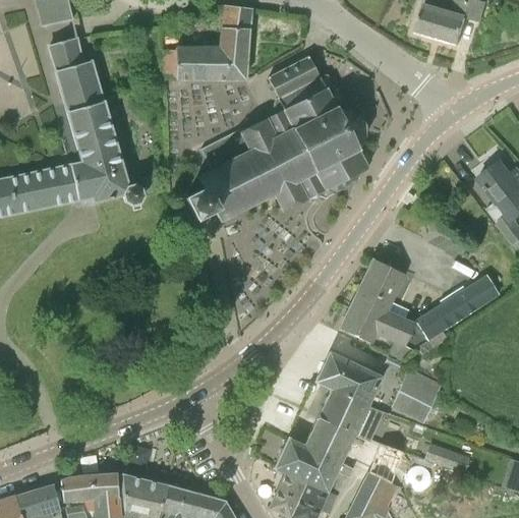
[(72,18),(73,18),(69,0),(37,0),(43,21),(44,22),(46,22),(46,23),(71,16),(72,18)]
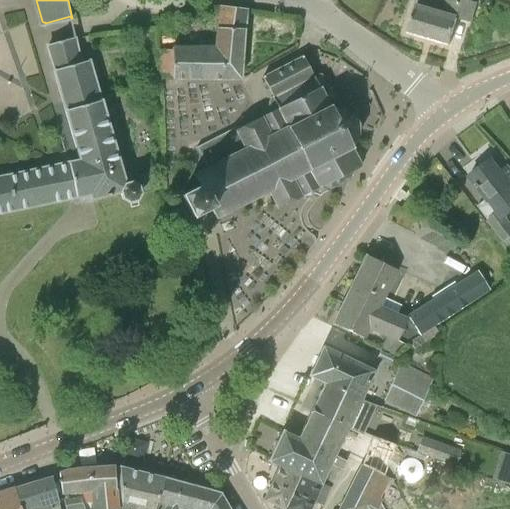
[(451,0),(448,11),(444,10),(446,3),(439,1),(439,0),(419,0),(410,30),(451,42),(459,16),(472,20),(478,0),(451,0)]
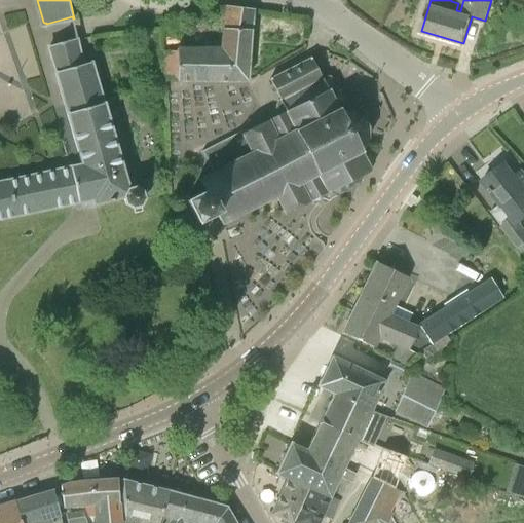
[(248,78),(256,6),(228,4),(225,28),(224,28),(224,39),(208,39),(208,46),(179,46),(179,78),(248,78)]
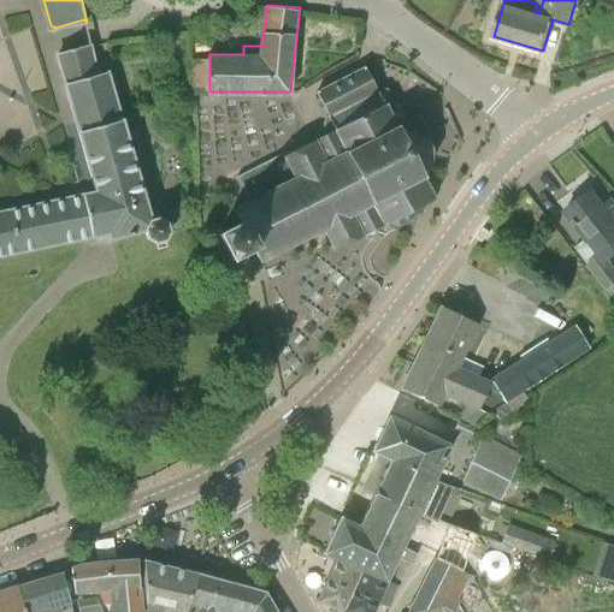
[(110,70),(100,72),(92,41),(90,41),(90,42),(62,51),(59,53),(59,55),(58,55),(80,126),(122,114),(110,70)]
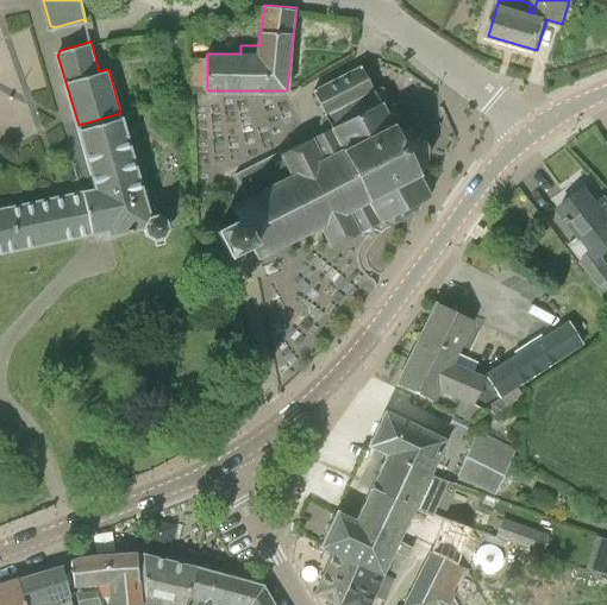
[(375,87),(374,87),(362,64),(314,88),(326,112),(326,113),(323,121),(314,126),(313,136),(286,150),(285,147),(236,171),(249,196),(232,206),(239,218),(218,229),(231,254),(252,244),(258,256),(321,224),(332,245),(360,231),(361,229),(364,229),(368,229),(371,229),(374,227),(385,229),(385,226),(389,227),(419,210),(429,195),(431,194),(430,191),(435,183),(429,172),(419,171),(427,158),(429,144),(421,132),(411,125),(396,124),(402,113),(396,102),(385,102),(389,96),(383,86),(375,87)]
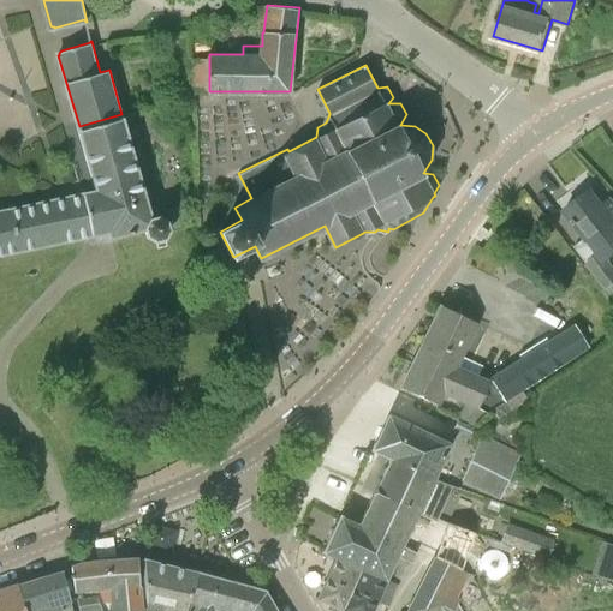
[(166,102),(162,91),(152,94),(155,105),(166,102)]
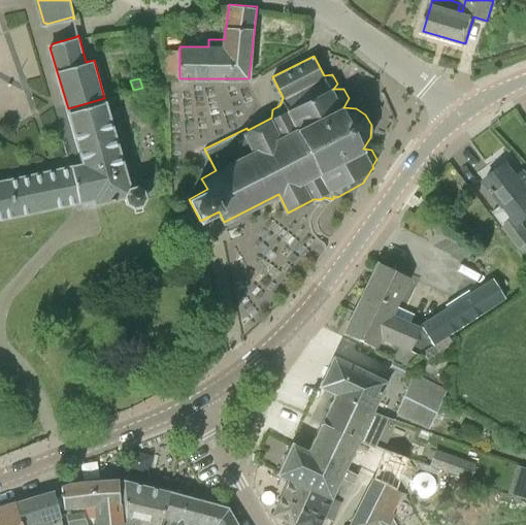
[(130,187),(111,123),(104,98),(68,108),(84,162),(71,165),(79,202),(94,199),(95,204),(125,196),(127,202),(134,206),(142,204),(146,197),(144,189),(137,185),(130,187)]
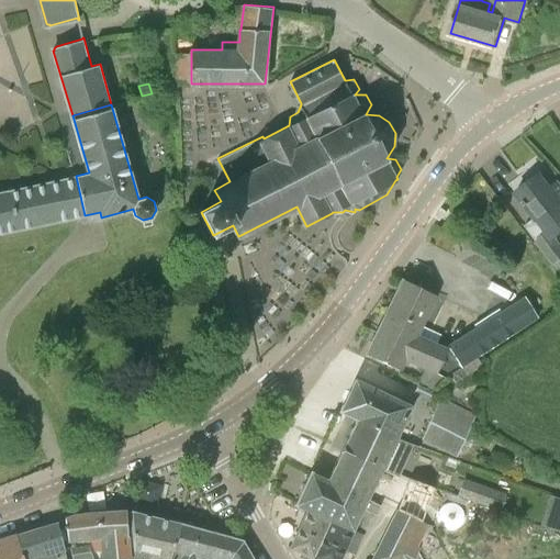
[(559,180),(552,186),(541,171),(517,190),(530,208),(539,221),(541,219),(548,228),(550,226),(559,238),(559,180)]
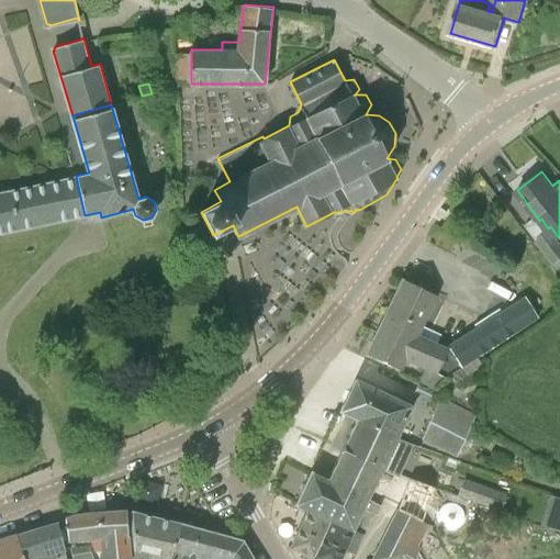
[(0,232),(85,215),(76,176),(0,191),(0,232)]
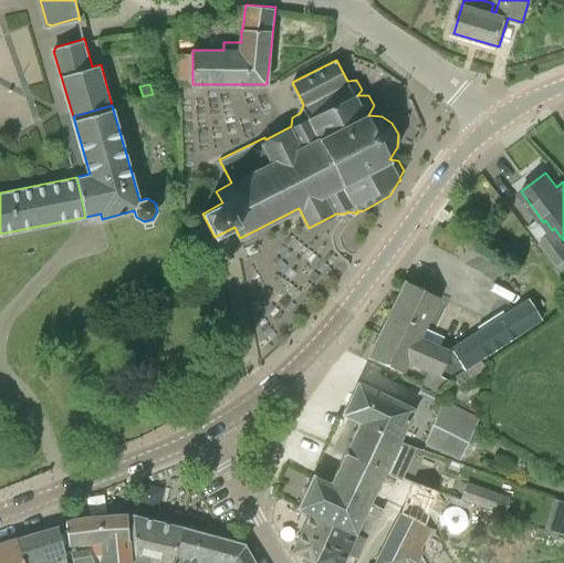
[(554,228),(552,230),(540,240),(560,266),(563,262),(563,240),(554,228)]
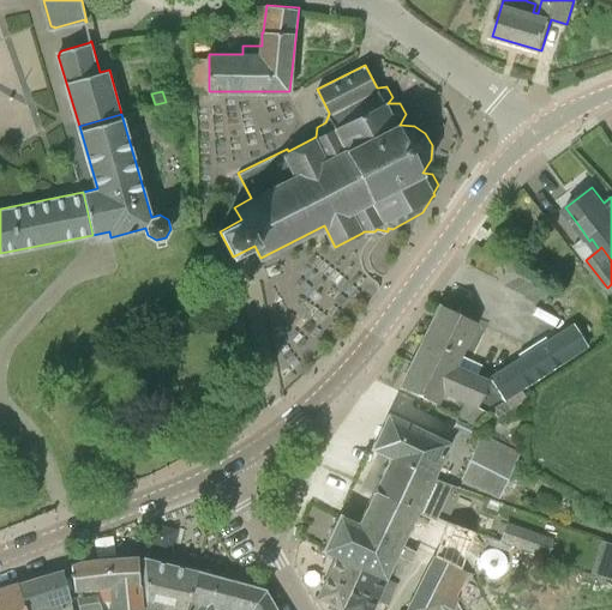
[(441,303),(421,342),(460,361),(477,320),(441,303)]
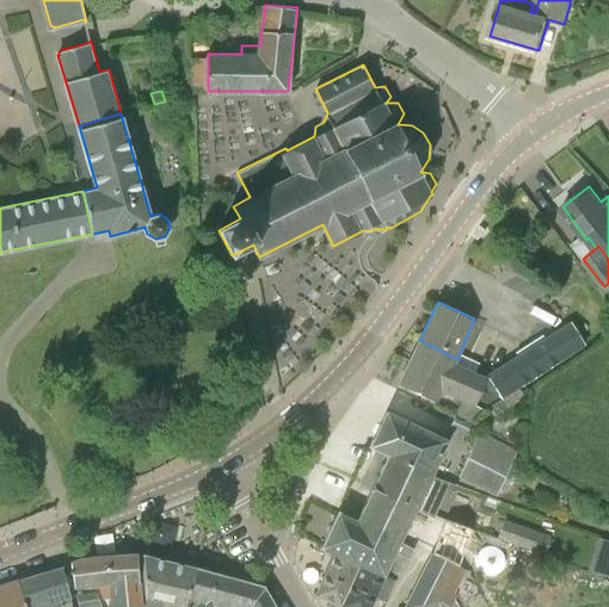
[(554,330),(541,339),(520,352),(486,373),(490,379),(502,398),(534,378),(557,364),(570,355),(586,344),(571,320),(554,330)]
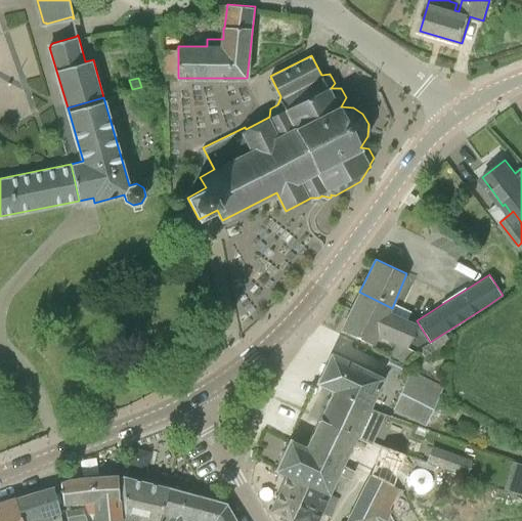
[(389,313),(392,308),(359,292),(352,306),(387,323),(383,336),(403,344),(412,348),(422,342),(418,336),(421,334),(417,327),(389,313)]
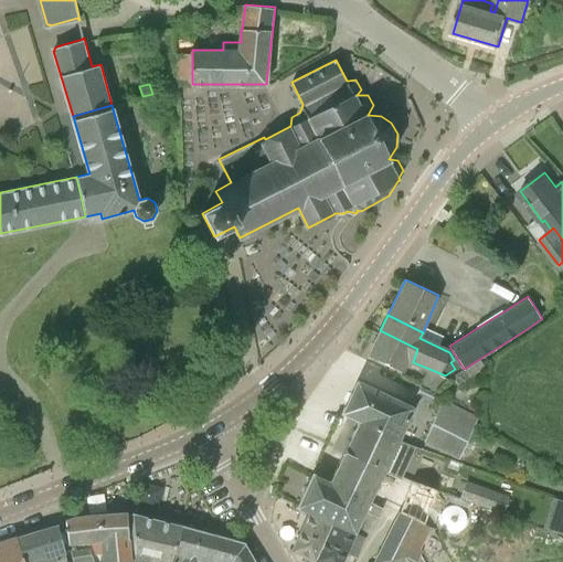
[(405,359),(413,362),(417,349),(380,330),(369,354),(400,369),(405,359)]
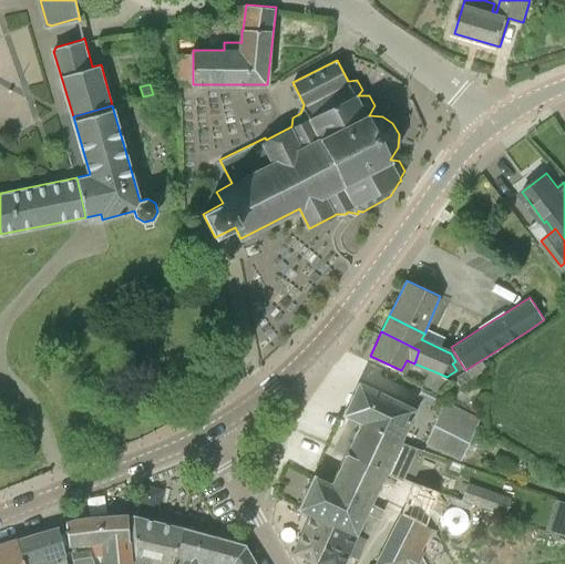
[(483,360),(468,369),(472,377),(488,367),(483,360)]
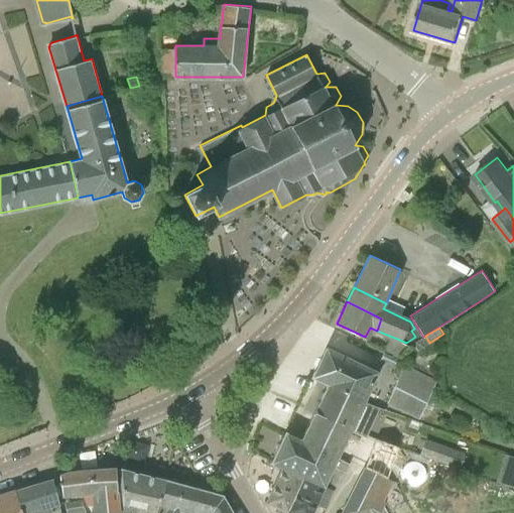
[(396,354),(411,345),(406,343),(397,339),(392,351),(396,354)]
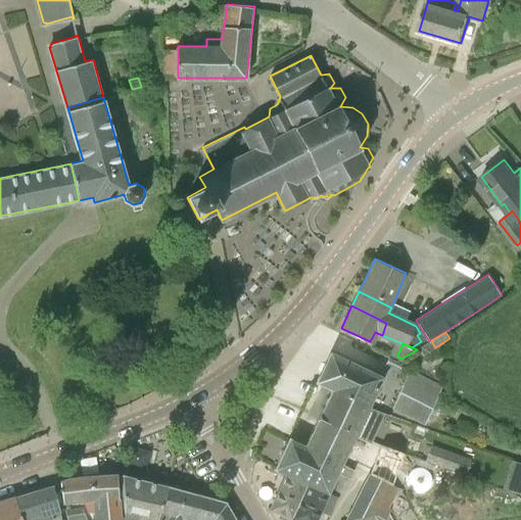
[(339,391),(352,362),(331,351),(317,381),(333,389),(339,391)]
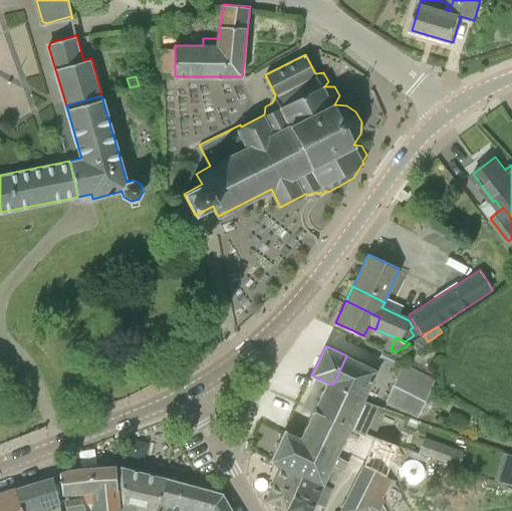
[(397,367),(402,357),(384,349),(379,359),(397,367)]
